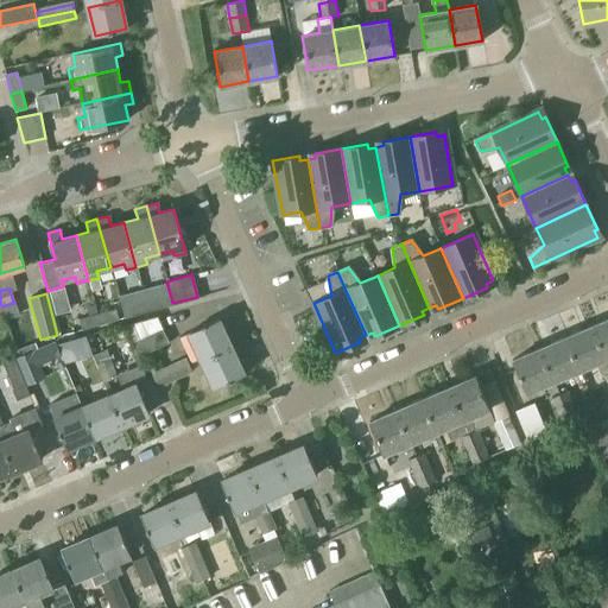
[(162,295),(145,299),(147,311),(165,306),(162,295)]
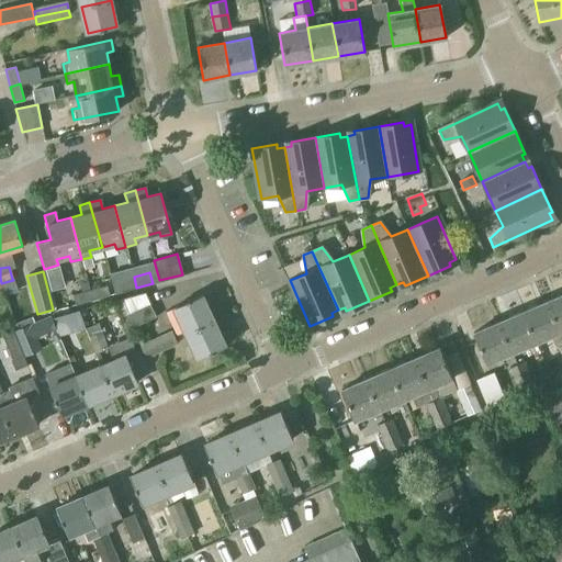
[(136,288),(134,277),(119,281),(122,291),(136,288)]
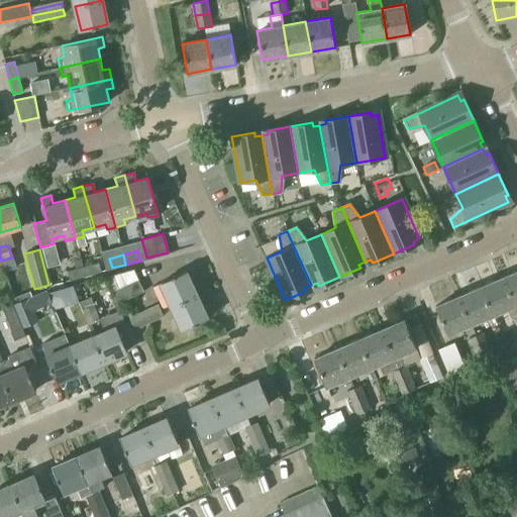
[(82,267),(85,275),(100,271),(98,263),(82,267)]
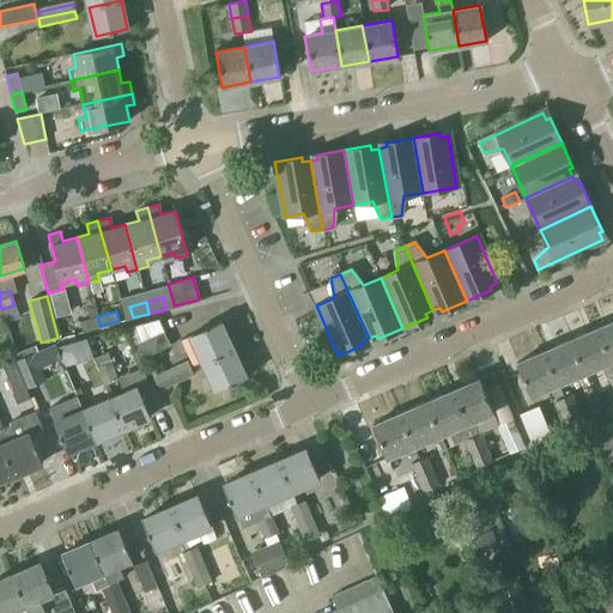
[(101,326),(97,316),(79,321),(82,331),(101,326)]
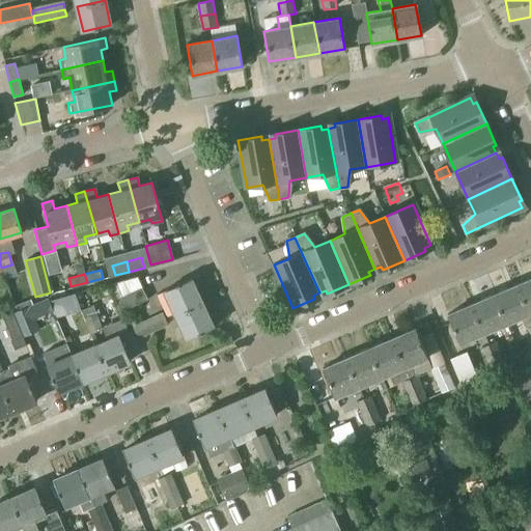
[(107,284),(120,312),(147,300),(136,277),(107,284)]
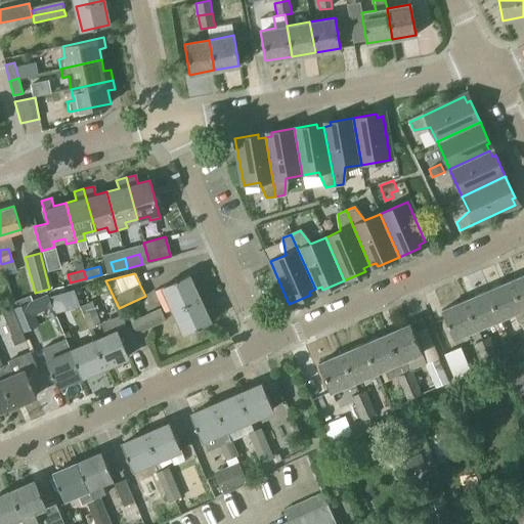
[(523,273),(510,280),(522,309),(523,307),(523,273)]
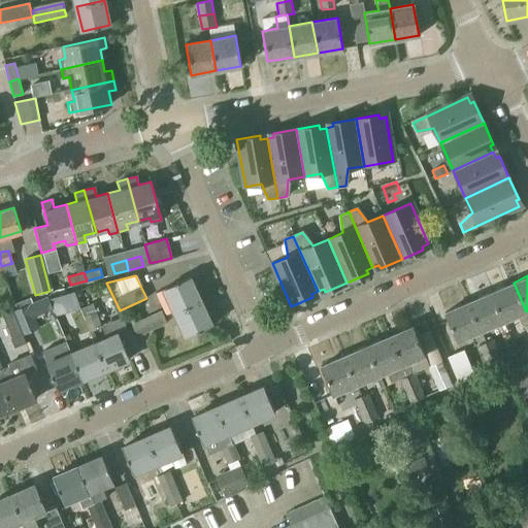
[(163,288),(174,311),(200,300),(190,276),(163,288)]
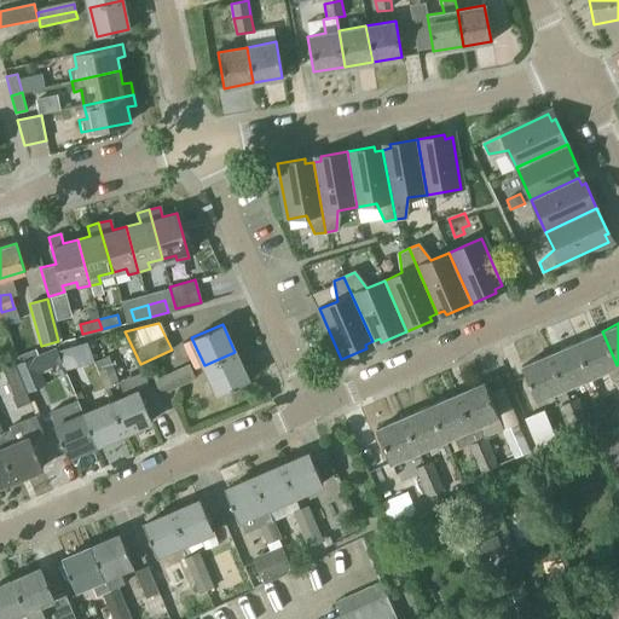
[(186,331),(177,335),(186,362),(196,359),(186,331)]
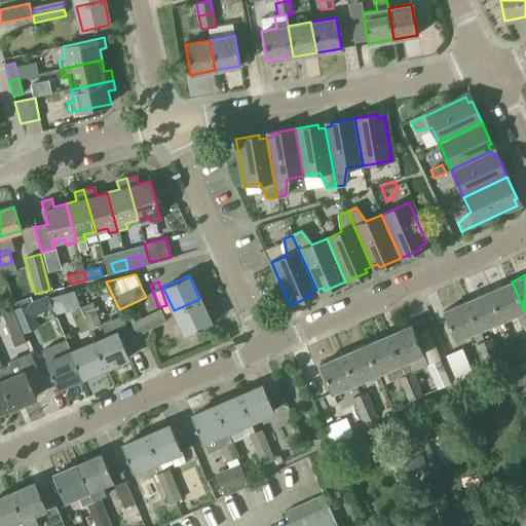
[(512,282),(489,291),(501,320),(524,310),(512,282)]
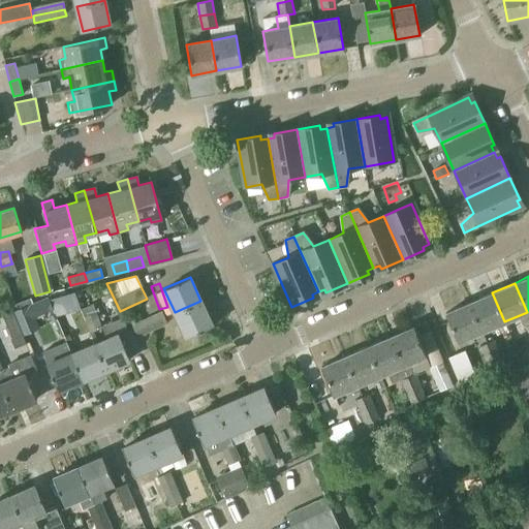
[(492,292),(468,303),(480,332),(504,321),(492,292)]
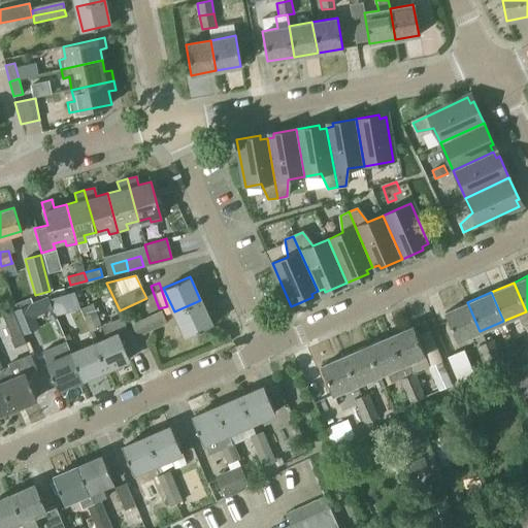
[(47,301),(45,296),(11,310),(12,311),(22,334),(22,335),(23,336),(38,329),(34,320),(46,315),(53,311),(47,301)]
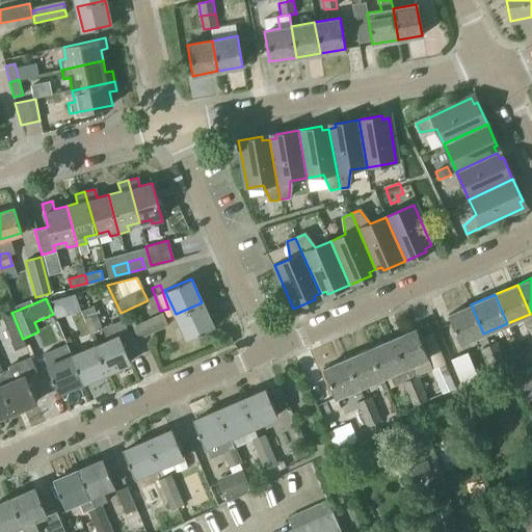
[(54,316),(67,312),(61,298),(48,303),(53,314),(54,316)]
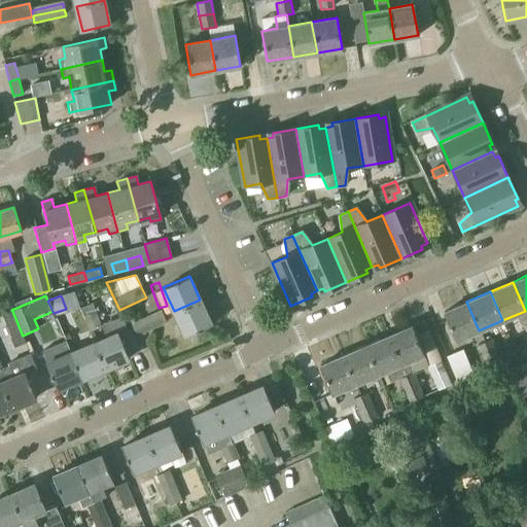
[(200,300),(174,311),(184,335),(210,322),(200,300)]
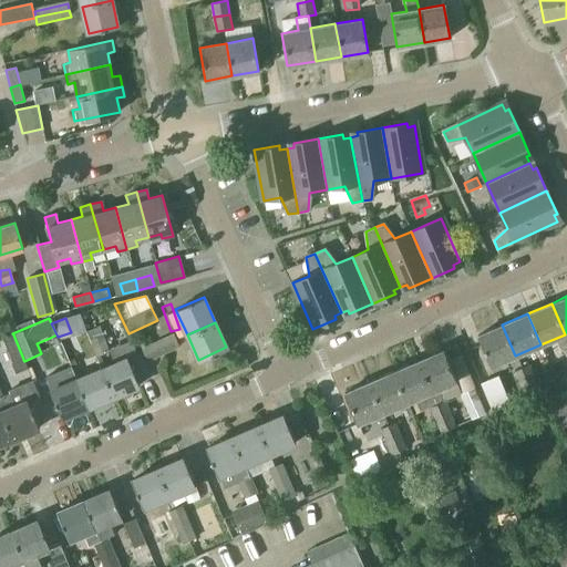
[(515,356),(502,325),(477,336),(491,367),(515,356)]
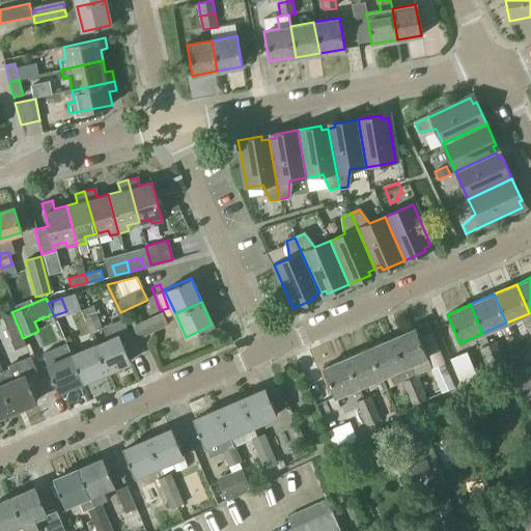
[(84,319),(96,314),(93,307),(81,311),(84,319)]
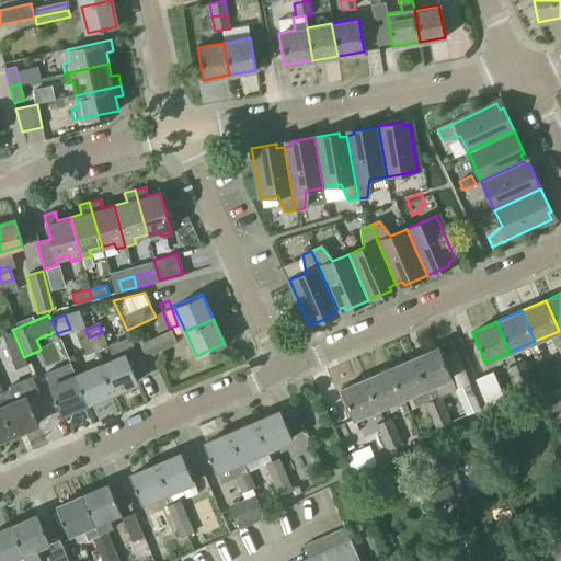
[(13,331),(2,335),(12,359),(23,355),(13,331)]
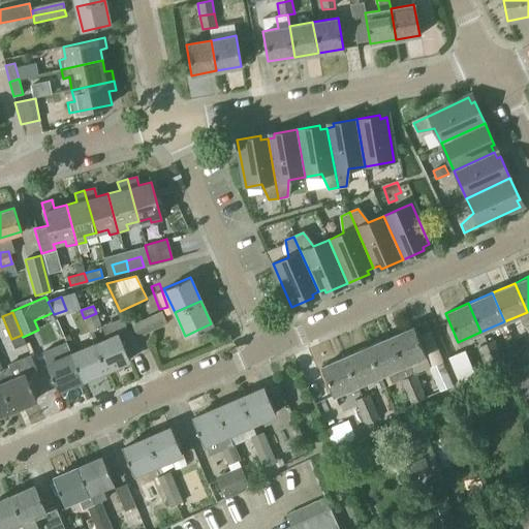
[(147,319),(152,331),(167,323),(162,312),(147,319)]
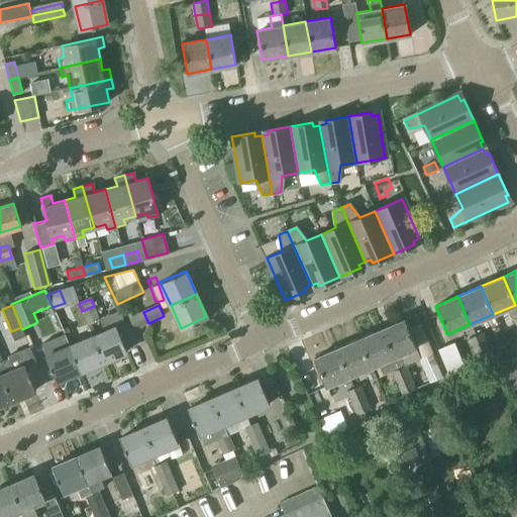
[(88,326),(100,321),(94,306),(82,311),(88,326)]
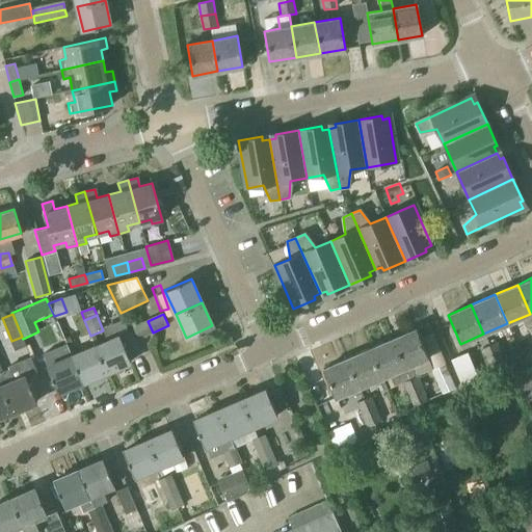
[(153,333),(148,321),(133,327),(138,339),(153,333)]
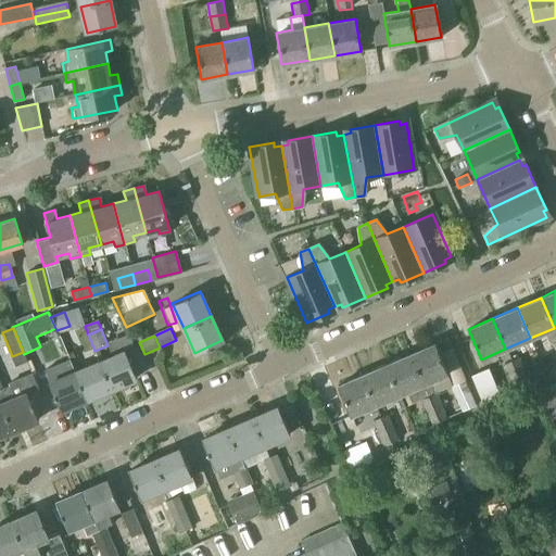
[(409,354),(422,384),(446,374),(433,343),(409,354)]
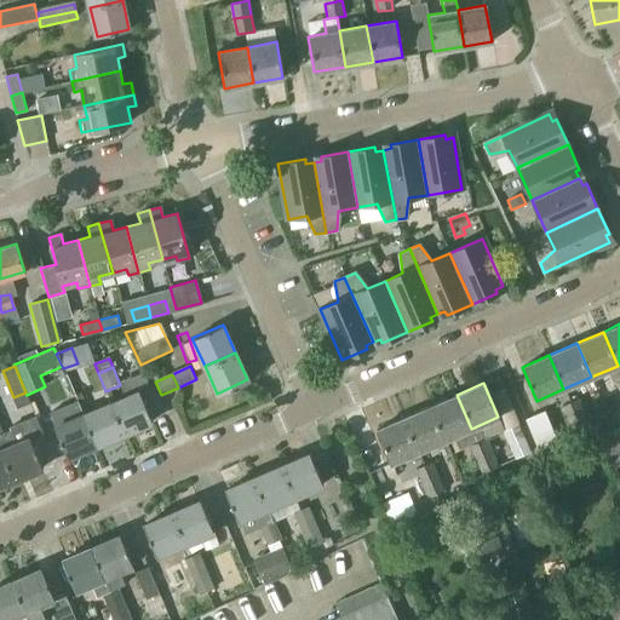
[(109,402),(122,432),(150,420),(137,390),(109,402)]
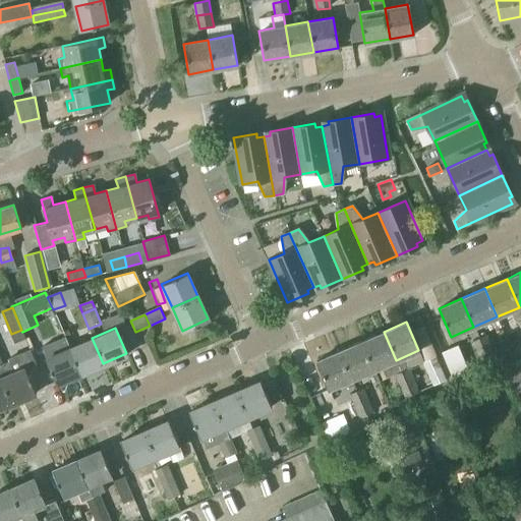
[(396,360),(384,332),(360,342),(372,370),(396,360)]
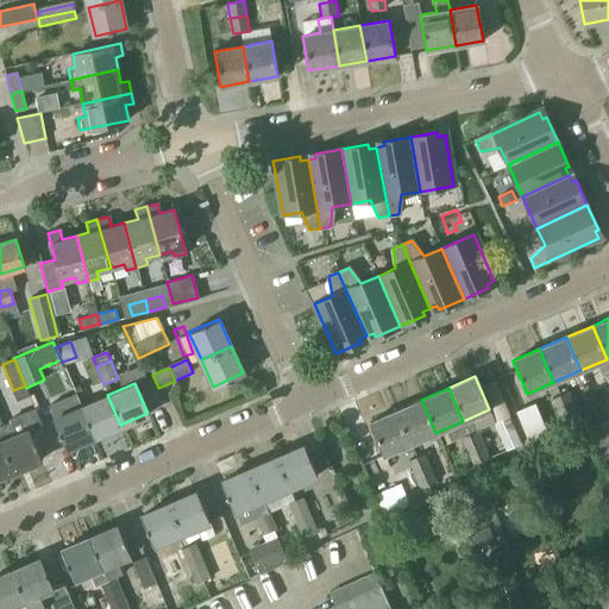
[(551,399),(557,412),(573,406),(567,391),(551,399)]
